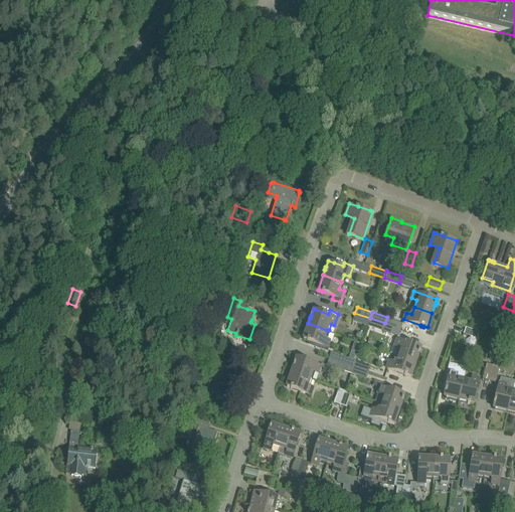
[(354,313),(352,319),(368,324),(370,318),(354,313)]
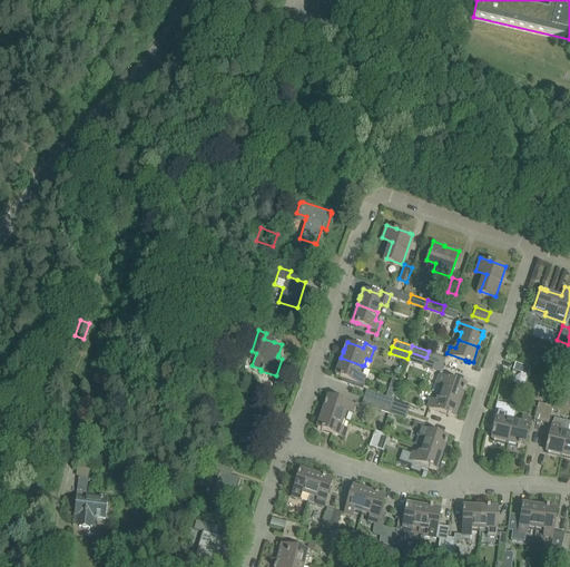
[(410,352),(408,359),(424,364),(426,358),(410,352)]
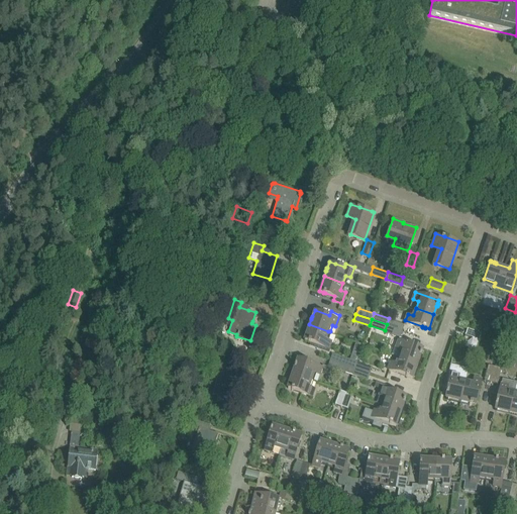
[(309,324),(304,338),(308,340),(310,341),(310,340),(317,343),(316,346),(329,351),(330,346),(328,345),(330,340),(332,341),(335,333),(330,331),(328,331),(309,324)]
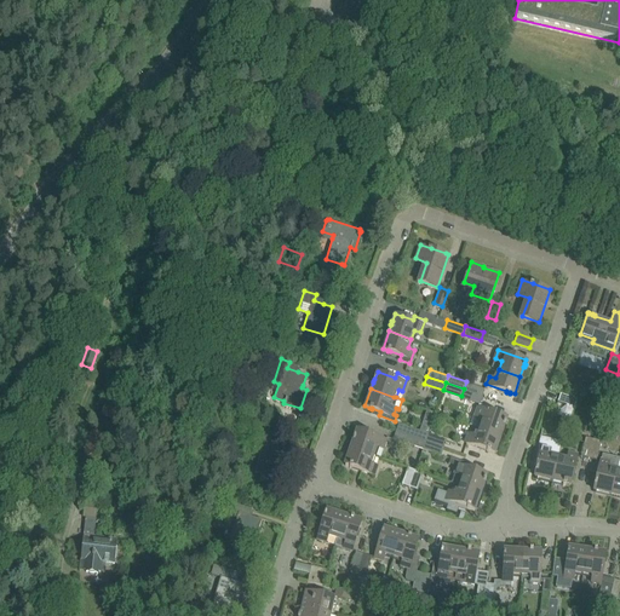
[(560,391),(557,399),(575,406),(578,397),(560,391)]
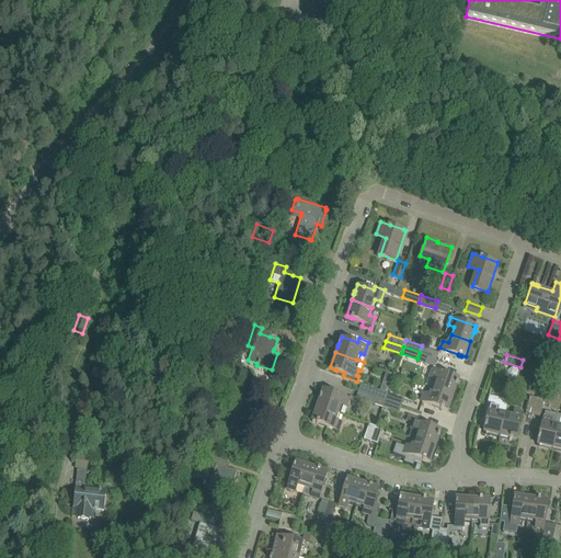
[(94,364),(90,376),(94,377),(94,376),(104,378),(107,368),(94,364)]
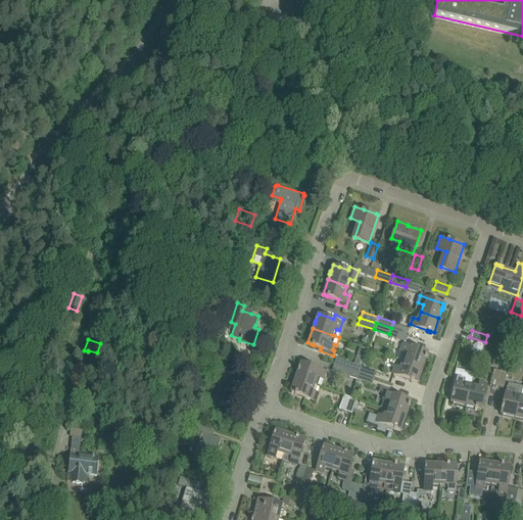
[(398,349),(395,358),(403,360),(422,366),(425,358),(426,356),(426,355),(427,351),(421,349),(414,347),(415,343),(405,340),(400,349),(398,349)]
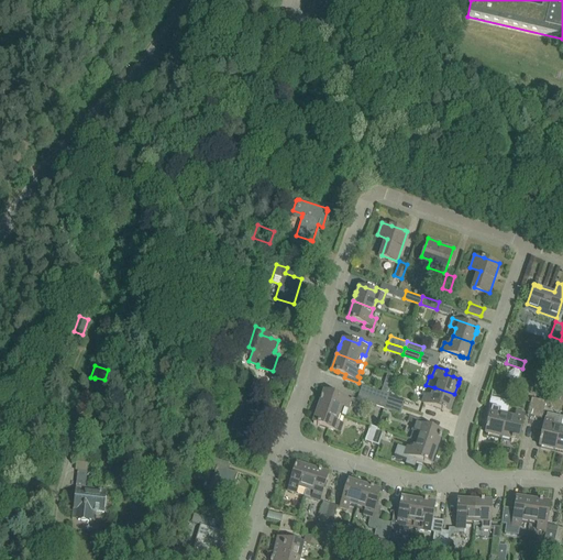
[(385,381),(382,391),(388,393),(393,383),(385,381)]
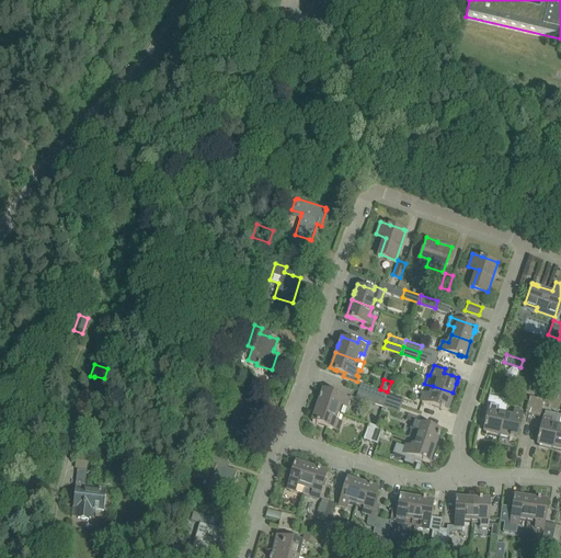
[(361,382),(358,389),(368,393),(385,398),(387,391),(380,389),(361,382)]
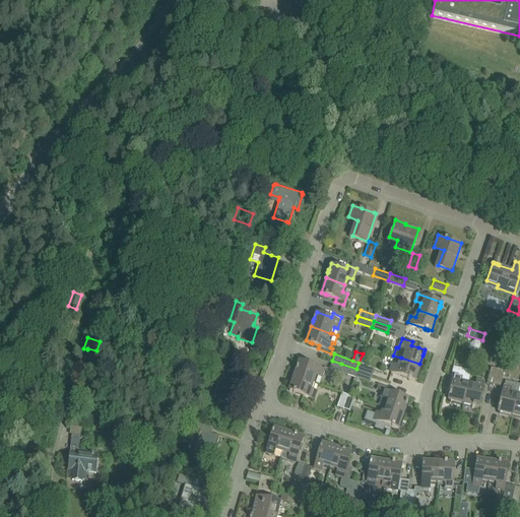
[(393,364),(391,370),(408,376),(408,377),(410,378),(410,377),(414,379),(419,364),(401,358),(399,366),(393,364)]
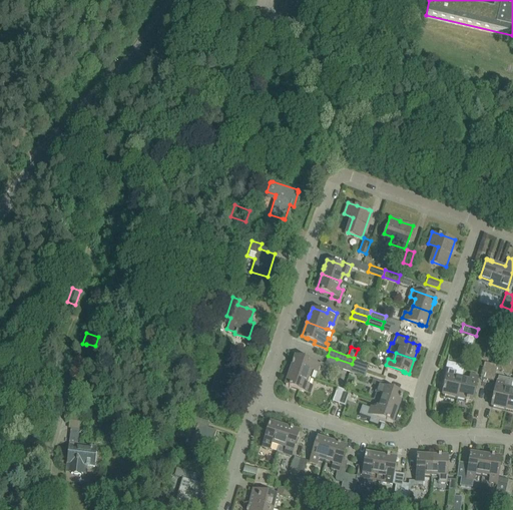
[(293,364),(291,369),(309,376),(312,368),(317,370),(320,364),(296,355),(294,361),(293,361),(292,363),(293,364)]
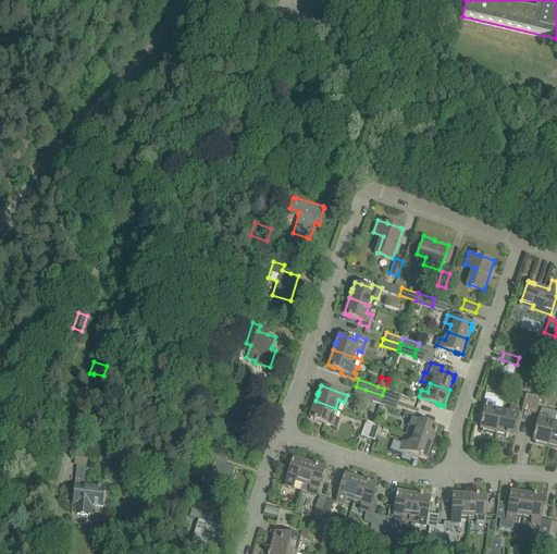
[(356,386),(354,393),(380,403),(382,395),(366,390),(356,386)]
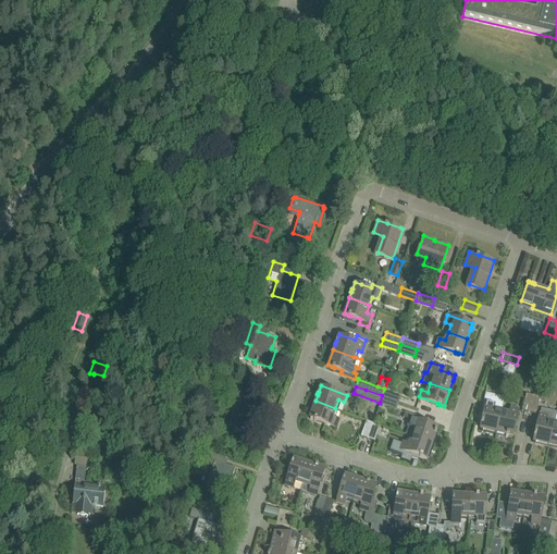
[(227,396),(227,397),(233,399),(236,390),(231,388),(227,396)]
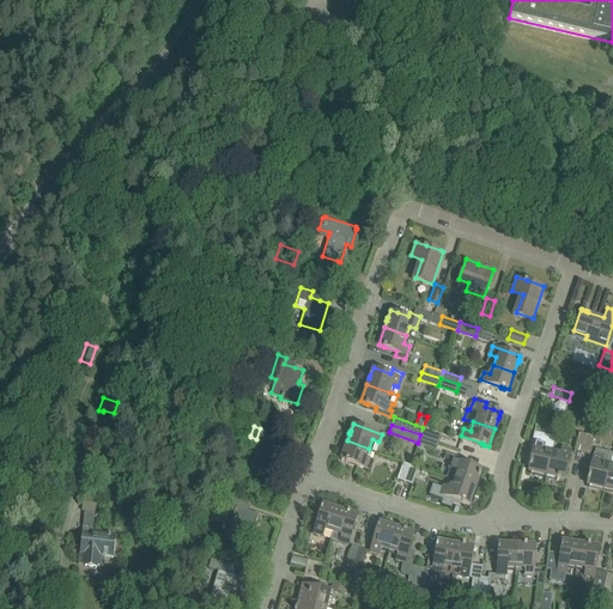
[(423,427),(420,434),(438,442),(441,433),(423,427)]
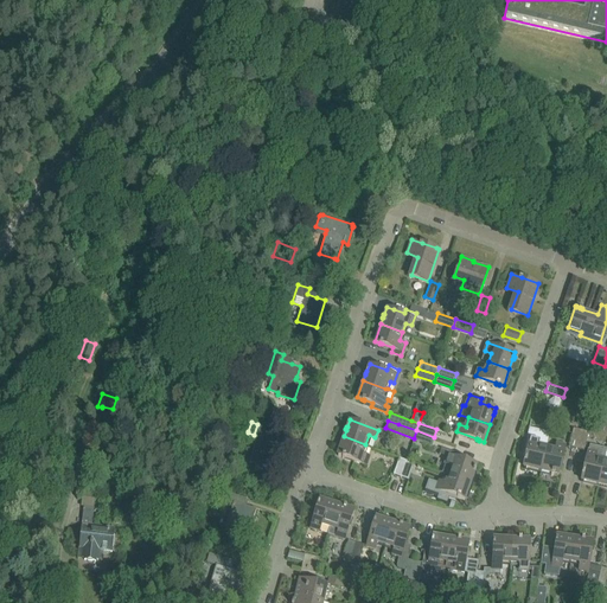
[(529,425),(523,449),(525,449),(526,449),(525,457),(524,457),(524,460),(523,464),(541,468),(545,447),(549,430),(529,425)]
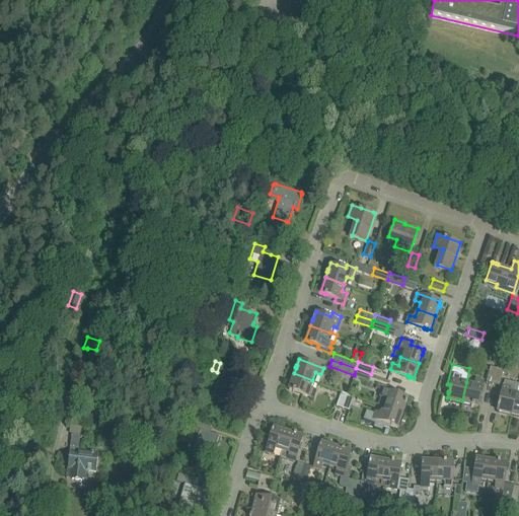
[(490,365),(487,380),(493,382),(497,367),(490,365)]
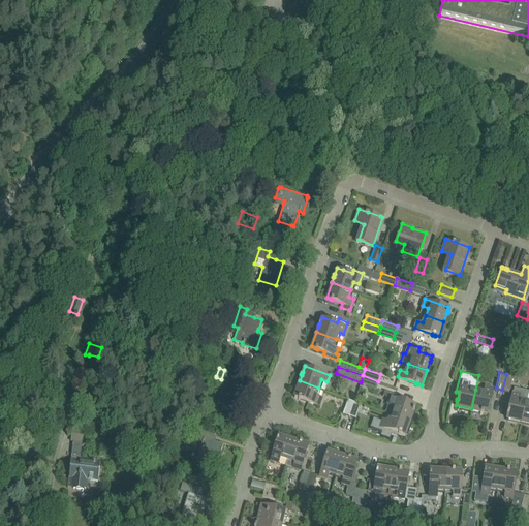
[(506,374),(502,390),(509,391),(512,375),(506,374)]
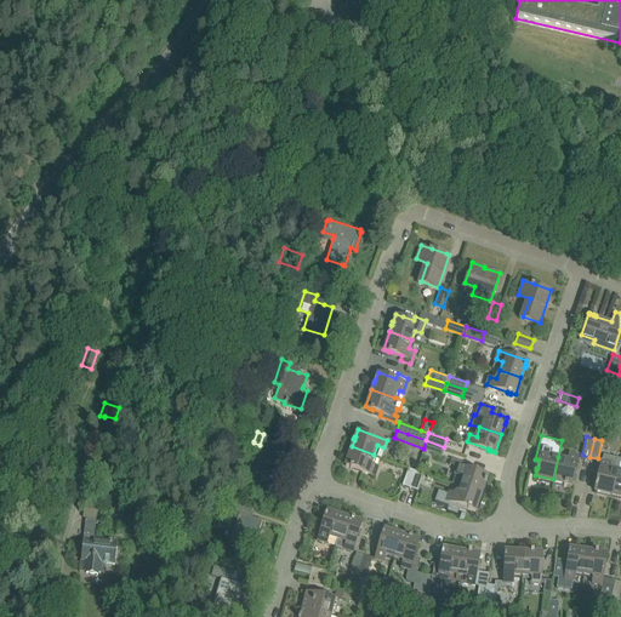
[(426,440),(423,449),(442,455),(444,447),(426,440)]
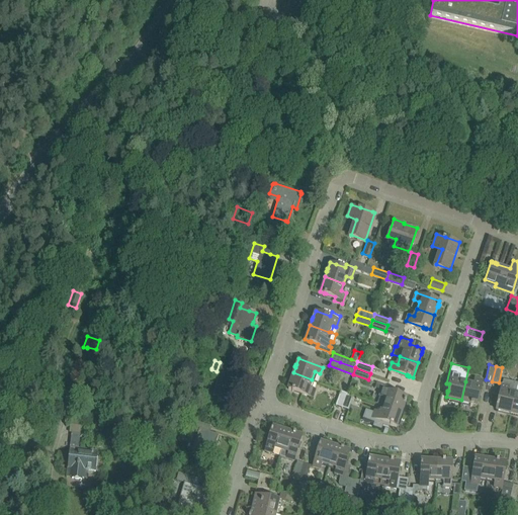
[(293,372),(288,388),(291,389),(294,390),(312,396),(315,389),(309,387),(312,379),(293,372)]
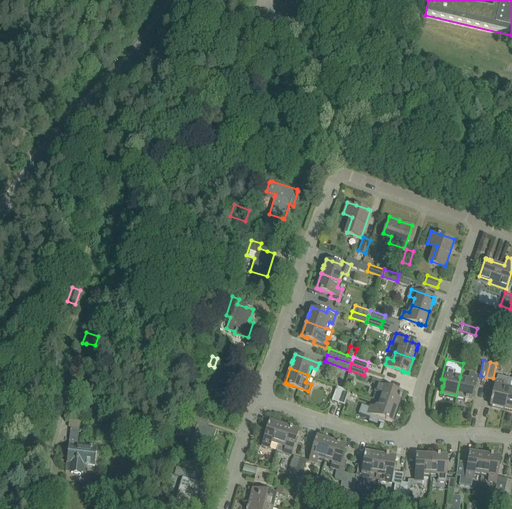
[(460,377),(456,395),(465,397),(465,398),(467,399),(467,398),(471,399),(476,375),(470,373),(468,379),(460,377)]
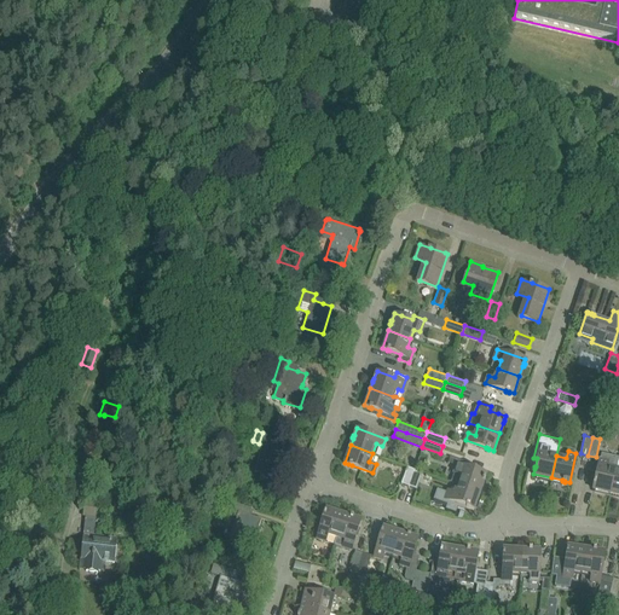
[(594,483),(593,488),(611,492),(618,456),(601,452),(595,480),(594,480),(593,482),(594,483)]
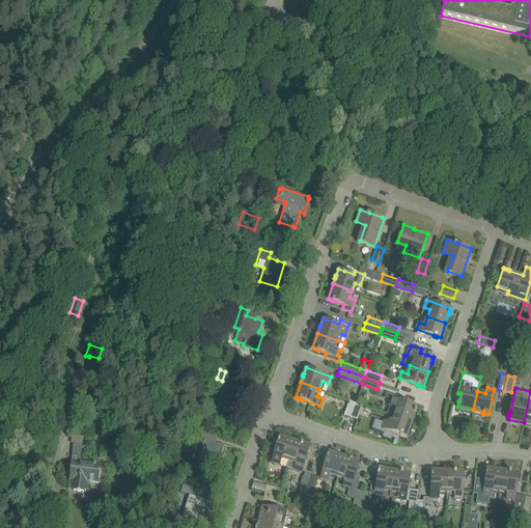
[(386,391),(384,395),(392,398),(387,413),(393,415),(411,421),(414,412),(415,412),(416,410),(415,410),(416,406),(400,400),(402,396),(386,391)]
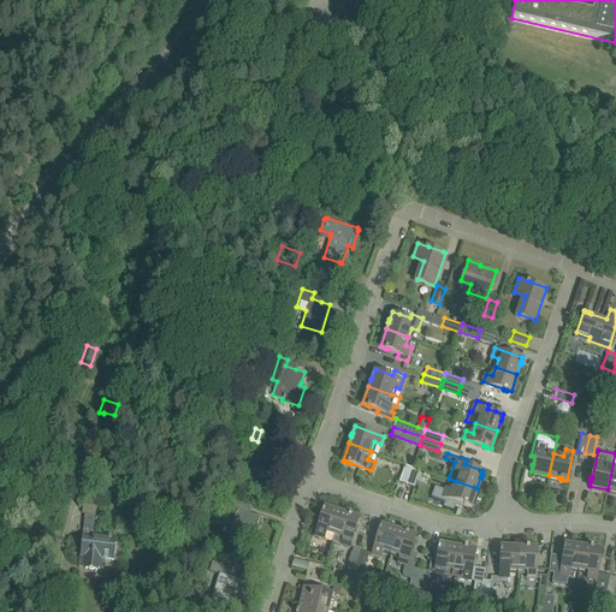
[(404,463),(398,480),(407,482),(409,475),(413,465),(404,463)]
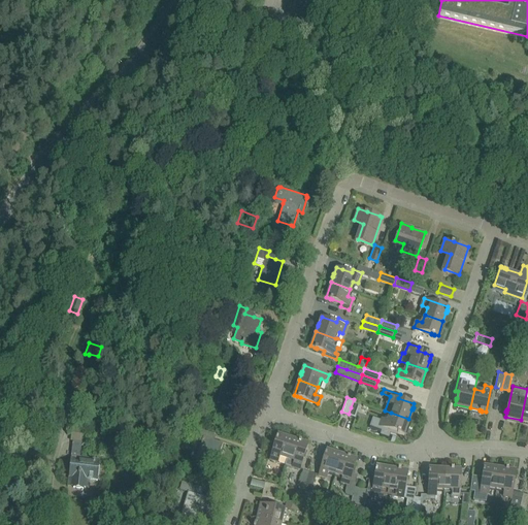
[(351,407),(349,414),(355,416),(358,409),(357,408),(357,409),(351,407)]
